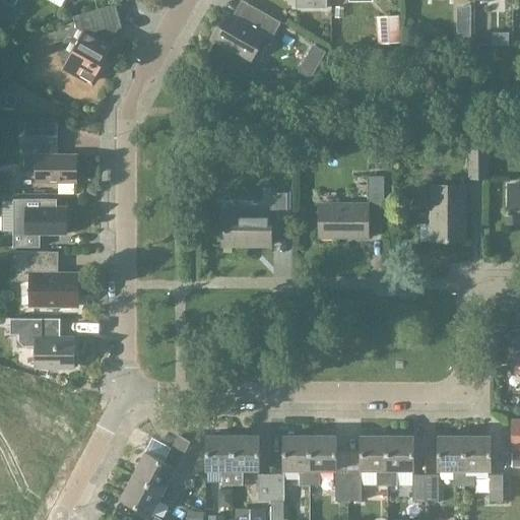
[(83,31),(63,68),(89,83),(111,46),(109,44),(117,28),(121,27),(115,4),(78,15),(82,30),(83,31)]
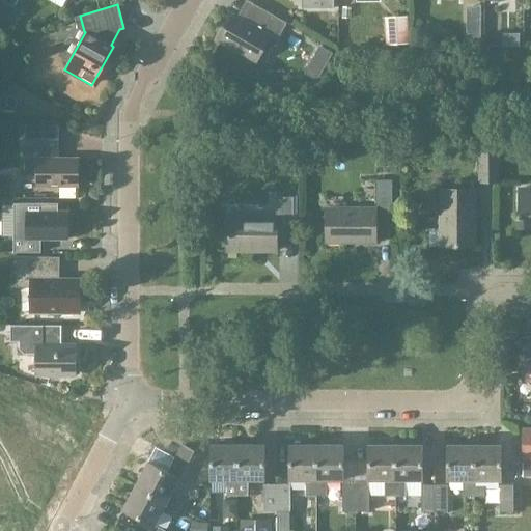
[(231,15),(217,40),(255,62),(270,36),(276,40),(286,23),(256,5),(246,23),(231,15)]
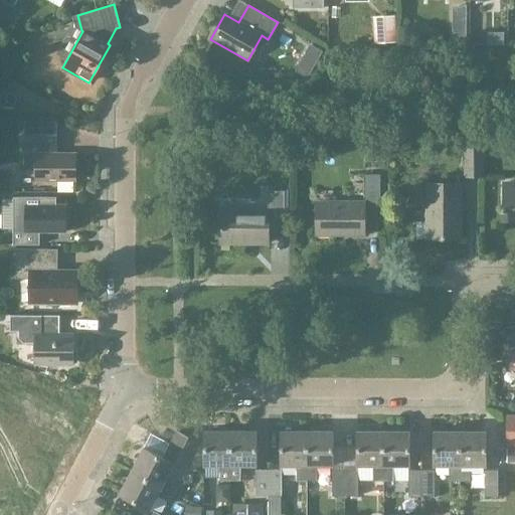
[(35,179),(73,179),(73,152),(55,152),(55,137),(22,137),(22,171),(35,171),(35,179)]
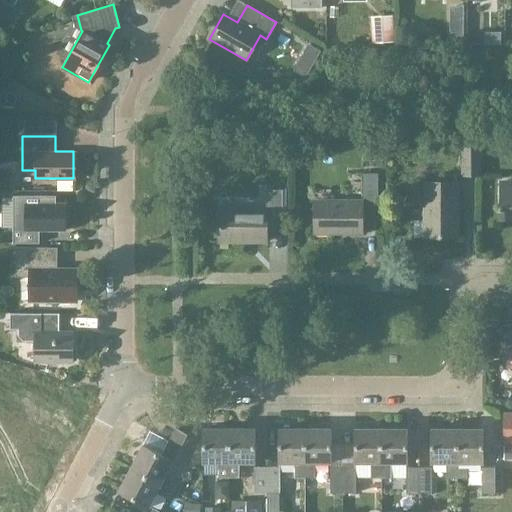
[(479,174),(479,137),(462,137),(462,174),(479,174)]
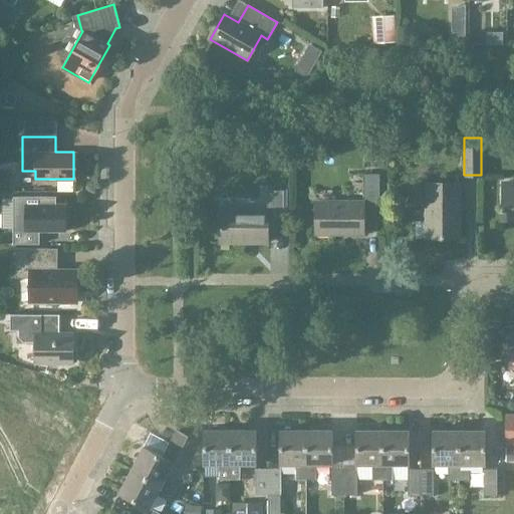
[(378,213),(378,173),(362,173),(362,201),(314,201),(314,234),(362,234),(362,213),(378,213)]
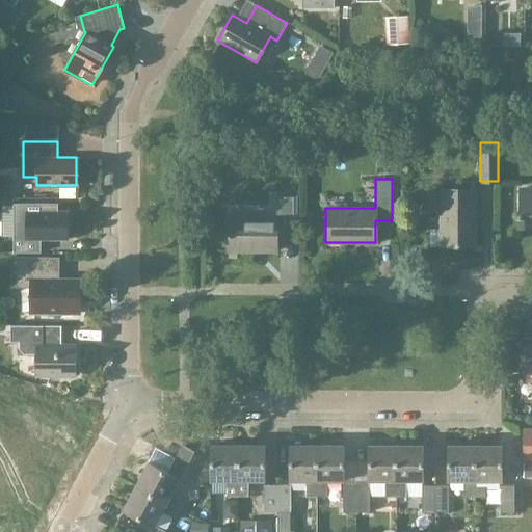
[(531,187),(521,188),(521,213),(517,213),(517,225),(531,224),(531,187)]
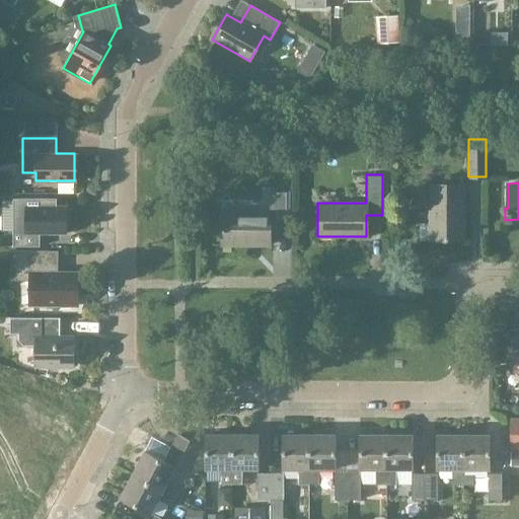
[(430,240),(462,240),(462,183),(430,183),(430,240)]
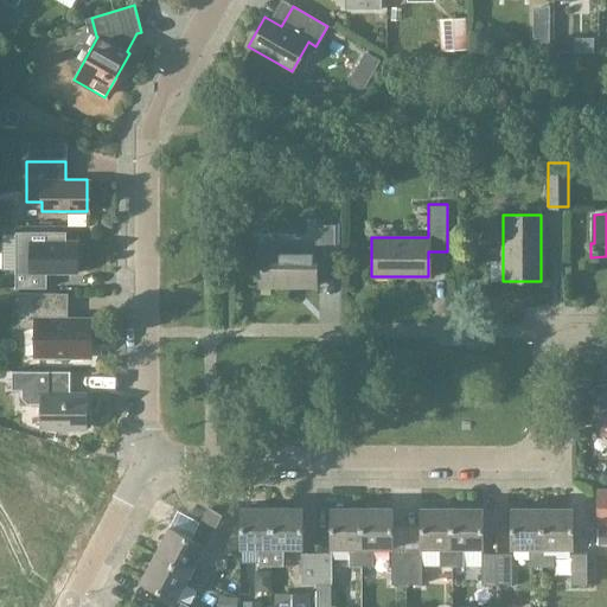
[(334,272),(334,223),(334,216),(314,216),(314,248),(259,247),(259,286),(314,286),(314,272),(334,272)]
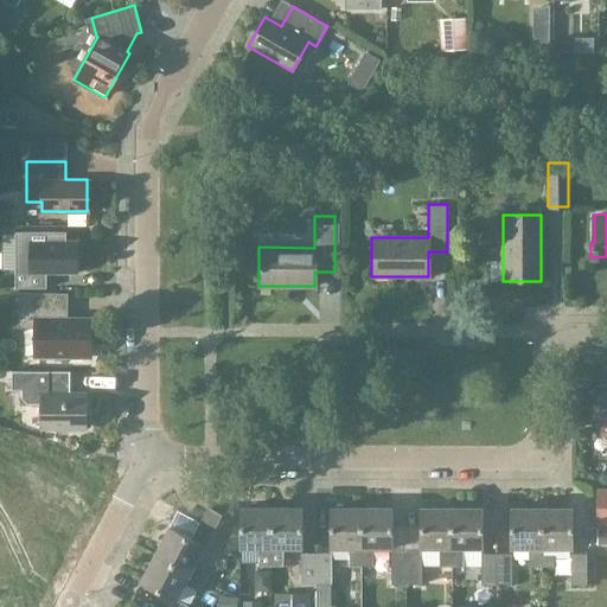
[(45,273),(75,273),(75,240),(30,240),(30,242),(14,242),(13,287),(45,288),(45,273)]
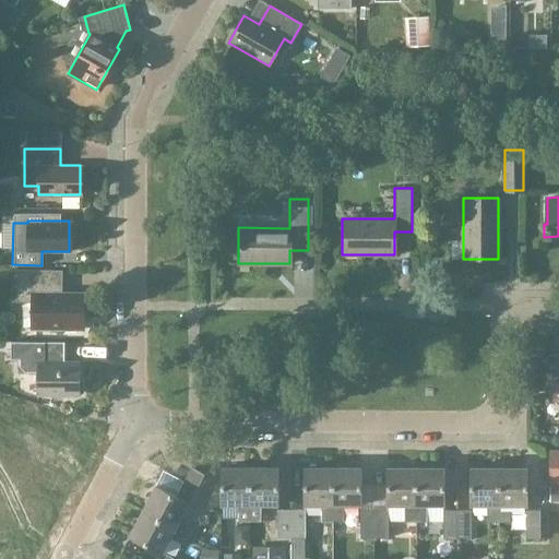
[(79,330),(79,293),(58,292),(54,285),(50,284),(50,270),(15,270),(15,301),(35,301),(35,329),(79,330)]
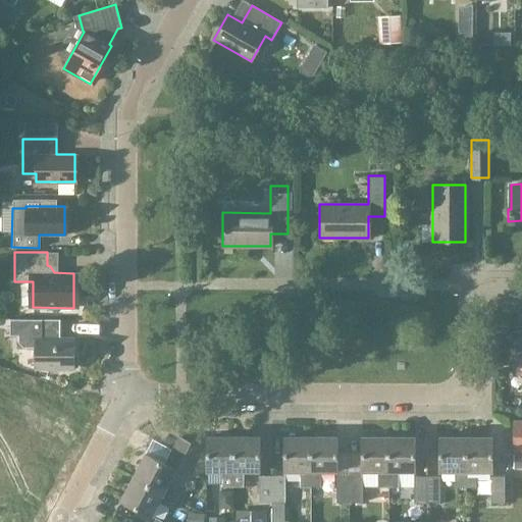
[(33,367),(73,367),(73,340),(57,340),(57,319),(9,319),(8,334),(17,334),(17,343),(22,347),(33,347),(33,367)]
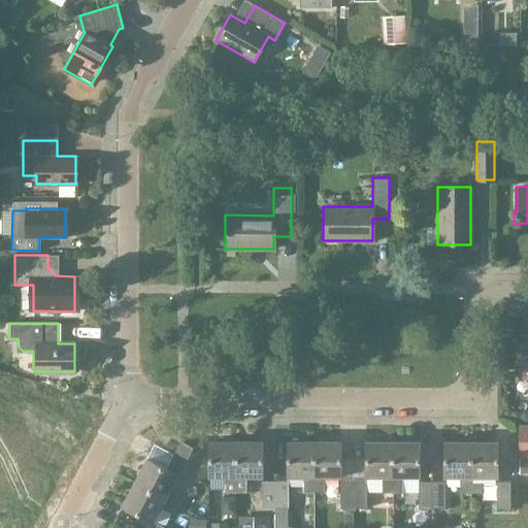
[(527,334),(519,334),(519,369),(527,369),(527,334)]
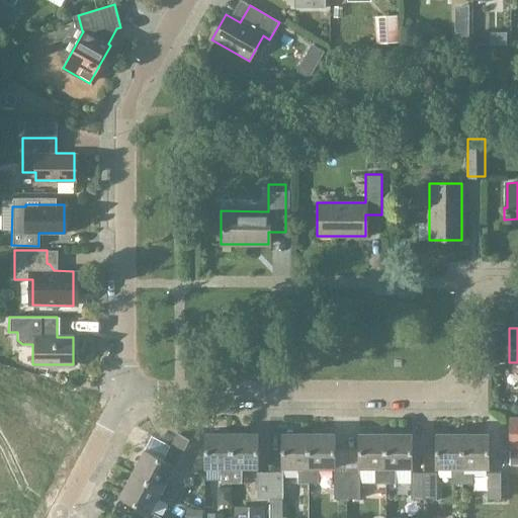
[(517,417),(509,417),(509,446),(517,446),(517,417)]
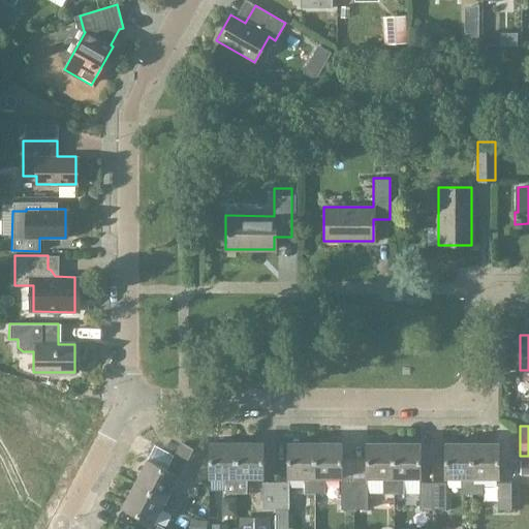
[(236,494),(236,442),(209,442),(209,478),(225,478),(225,494),(236,494)]
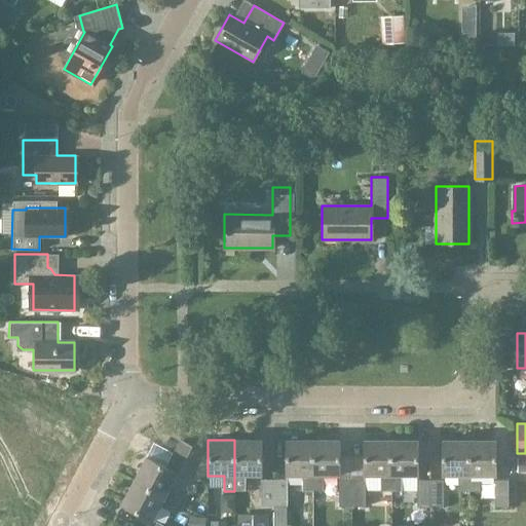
[(234,440),(234,491),(245,491),(245,476),(260,476),(260,440),(234,440)]
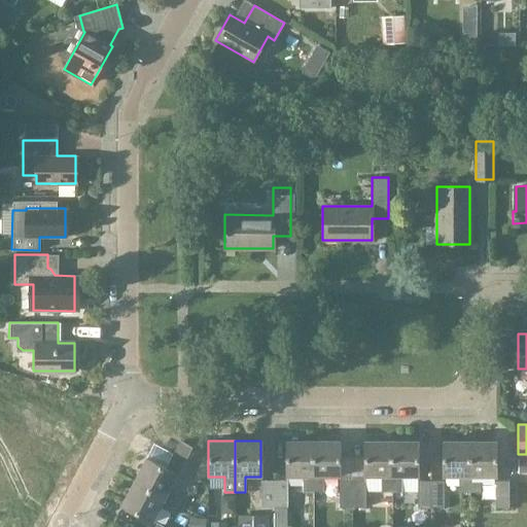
[(303,492),(313,492),(313,441),(286,441),(286,477),(303,477),(303,492)]
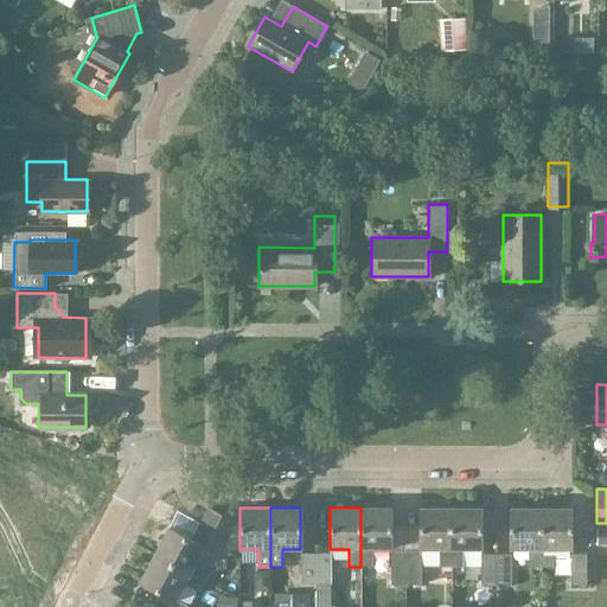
[(360,508),(360,567),(372,567),(372,549),(390,549),(390,508),(360,508)]
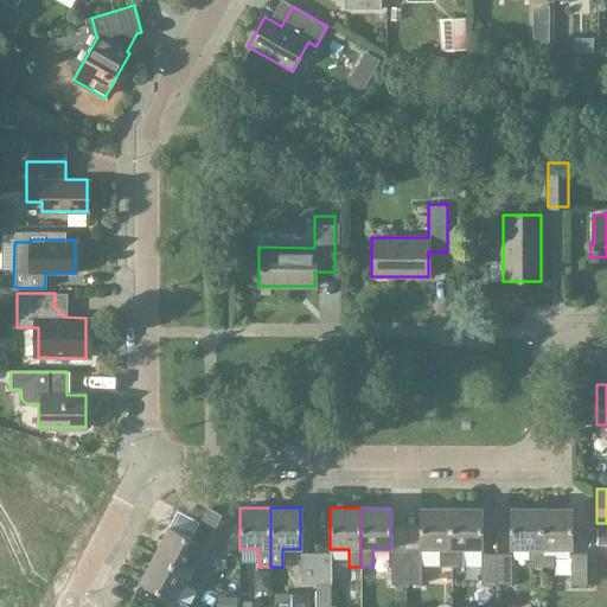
[(439,567),(451,567),(451,508),(420,508),(420,549),(439,549),(439,567)]
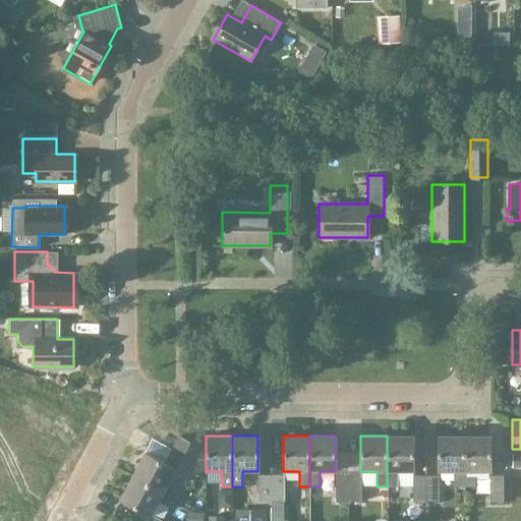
[(393,497),(393,486),(397,486),(397,471),(412,470),(412,436),(387,436),(387,486),(387,497),(393,497)]
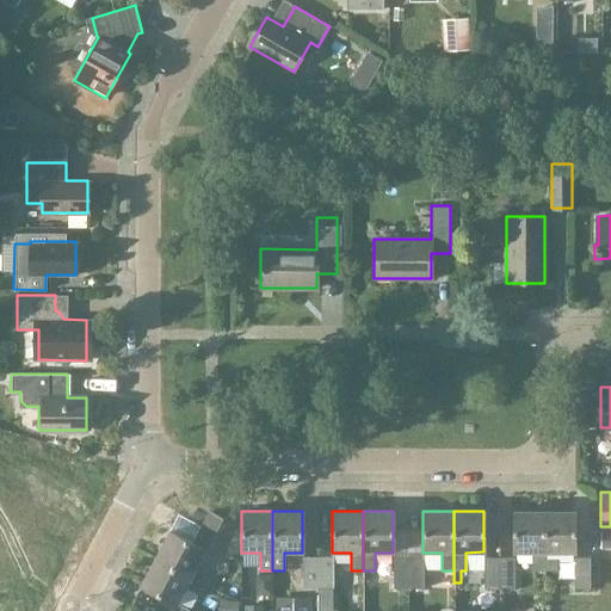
[(532,571),(544,571),(544,511),(513,511),(513,553),(532,553),(532,571)]
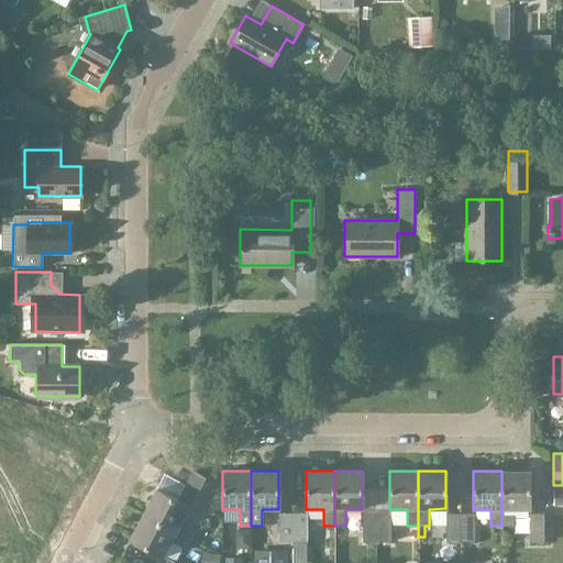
[(501,471),(501,526),(511,526),(511,509),(529,509),(529,471),(501,471)]
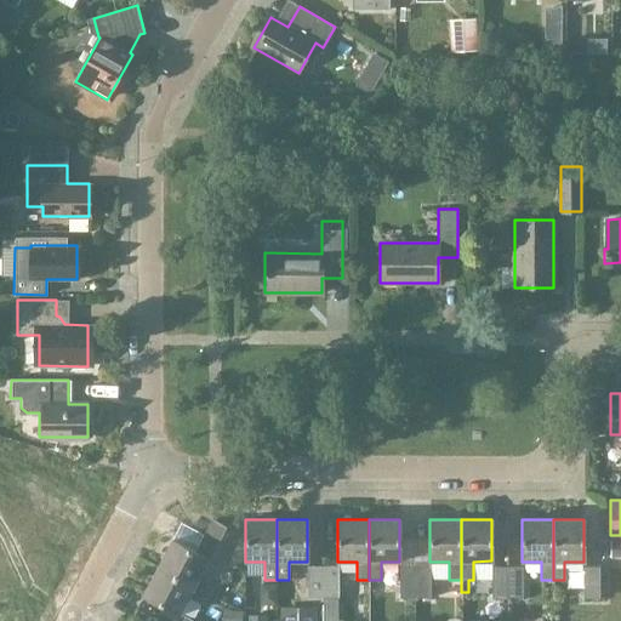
[(204,534),(233,548),(240,535),(211,520),(204,534)]
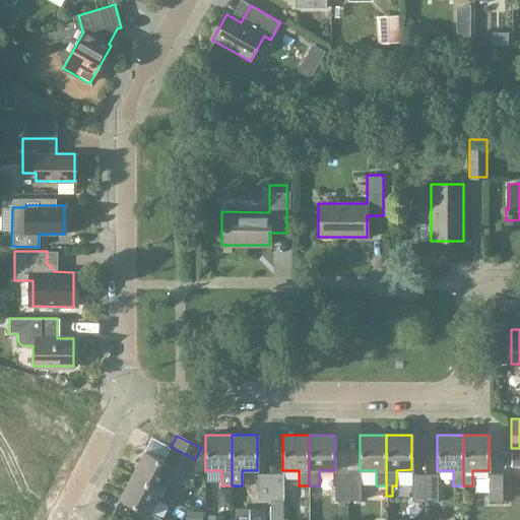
[(189,471),(195,459),(171,447),(166,458),(189,471)]
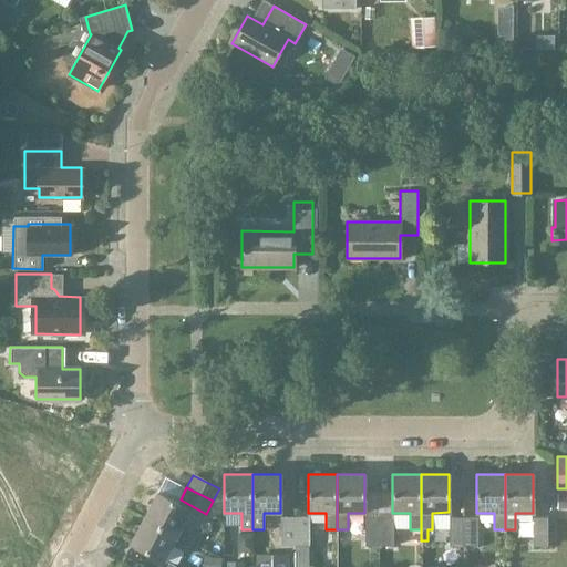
[(143,518),(192,544),(197,534),(183,526),(191,512),(156,493),(143,518)]
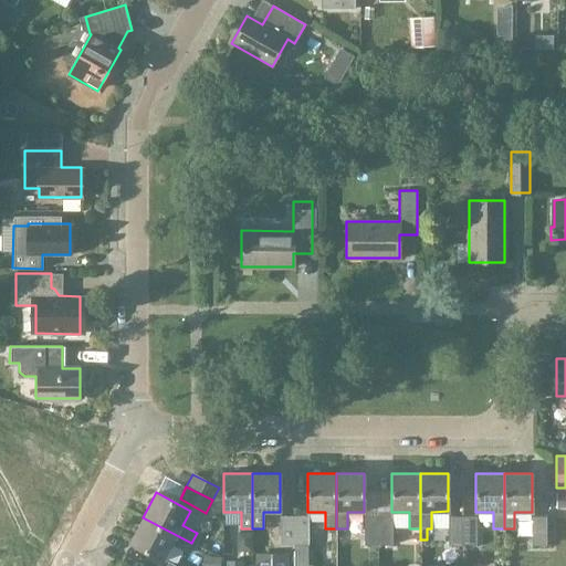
[(280,545),(294,545),(294,516),(280,516),(280,545)]
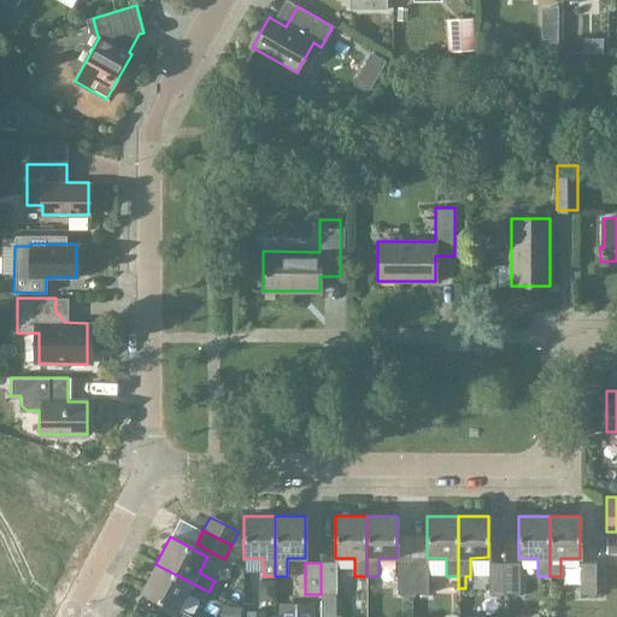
[(335,616),(335,594),(335,563),(321,563),(321,594),(319,616),(340,616),(341,616),(335,616)]
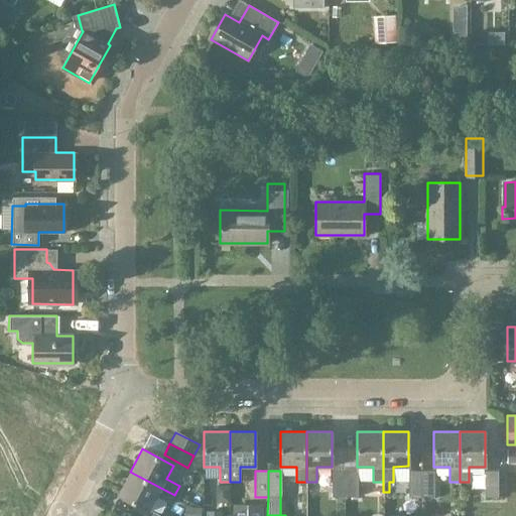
[(331,497),(345,497),(345,471),(331,471),(331,497)]
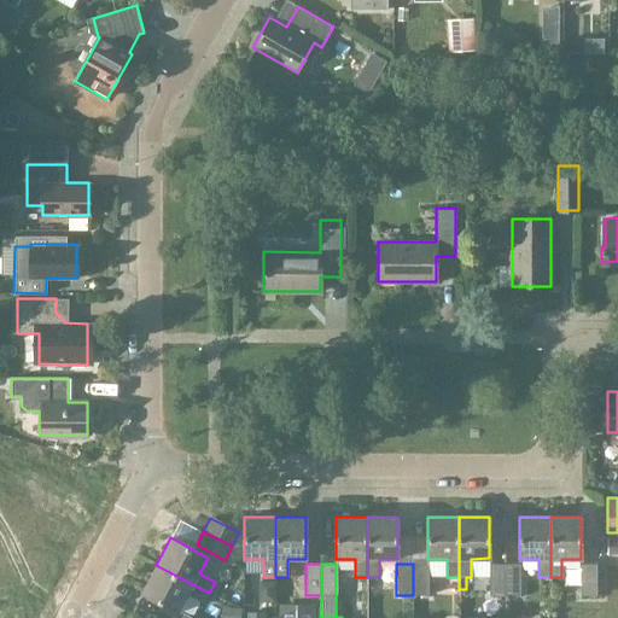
[(413,564),(413,595),(427,595),(427,564),(413,564)]
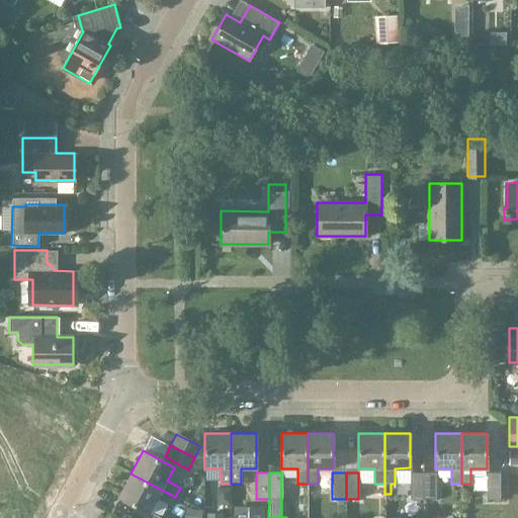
[(423,499),(423,472),(410,472),(410,499),(423,499)]
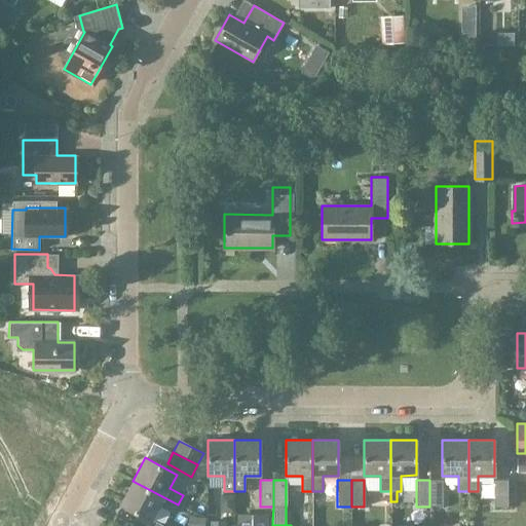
[(429,480),(429,506),(442,506),(442,480),(429,480)]
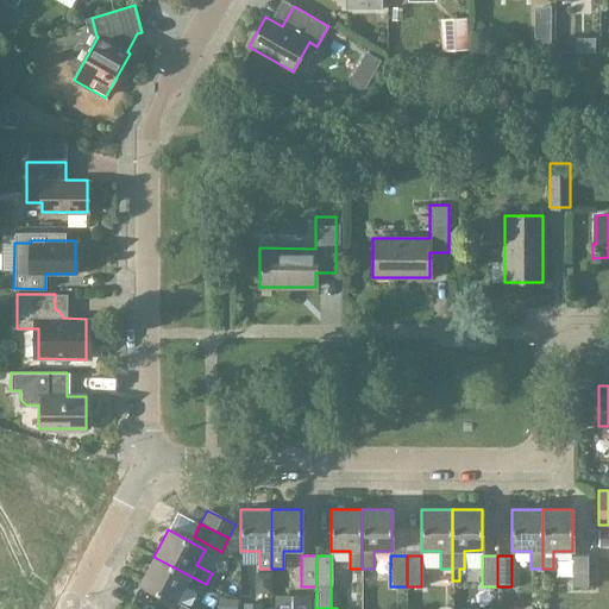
[(586,586),(586,556),(572,556),(572,586),(586,586)]
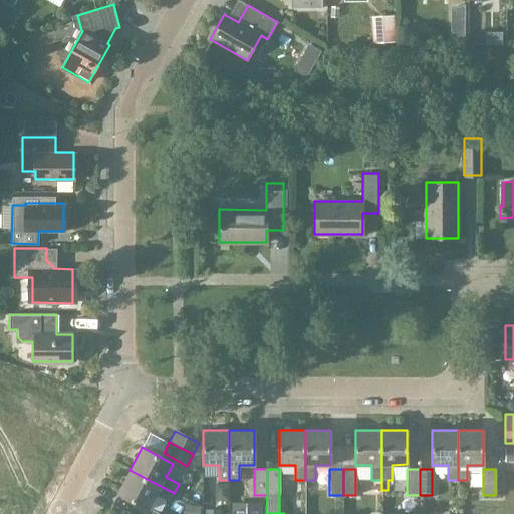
[(170,502),(174,493),(130,470),(117,493),(149,509),(156,495),(170,502)]
